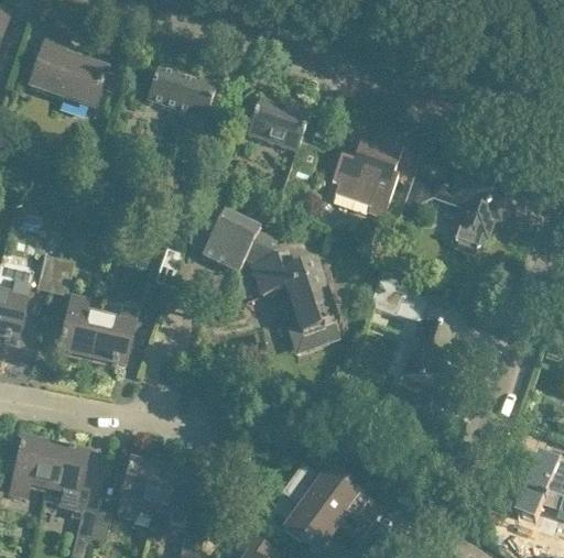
[(0,36),(9,11),(0,7),(0,36)]
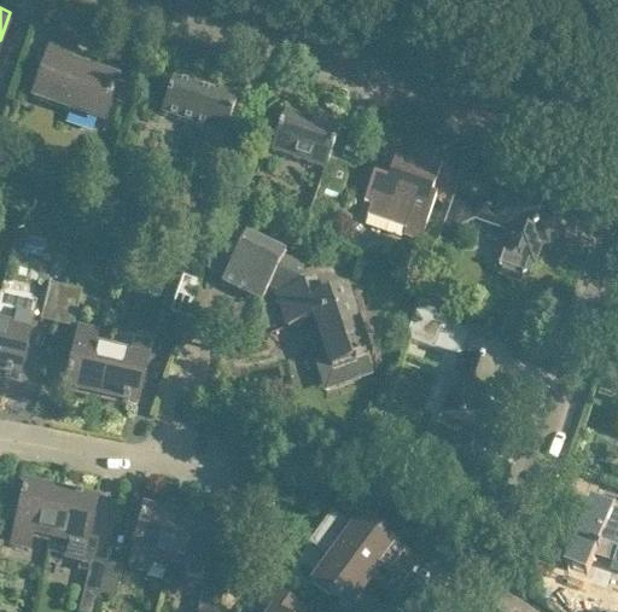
[(35,21),(25,51),(45,58),(31,94),(68,106),(70,102),(101,112),(108,92),(110,93),(116,76),(81,64),(80,69),(69,65),(80,36),(56,28),(54,30),(36,24),(36,22),(35,21)]
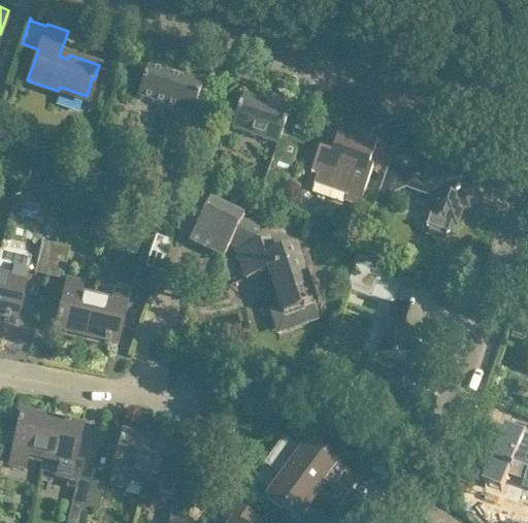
[(146,64),(136,94),(172,106),(174,106),(169,122),(177,125),(169,149),(197,159),(206,133),(186,126),(203,77),(186,72),(185,76),(146,64)]
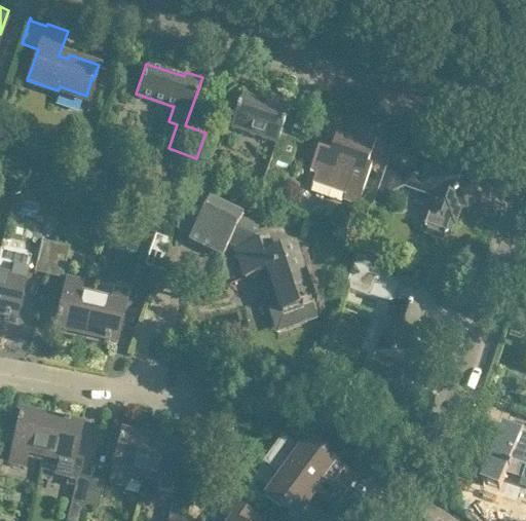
[(241,90),(230,124),(275,140),(265,170),(268,171),(263,186),(280,192),(299,138),(279,131),(288,107),(271,101),(271,100),(270,100),(270,101),(266,99),(266,98),(265,99),(241,90)]
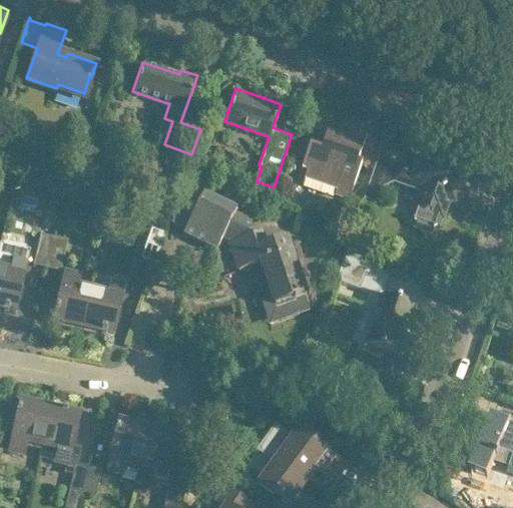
[(309,142),(301,165),(306,167),(304,175),(336,187),(335,192),(348,196),(361,160),(357,159),(366,134),(351,128),(348,137),(327,129),(321,146),(309,142)]
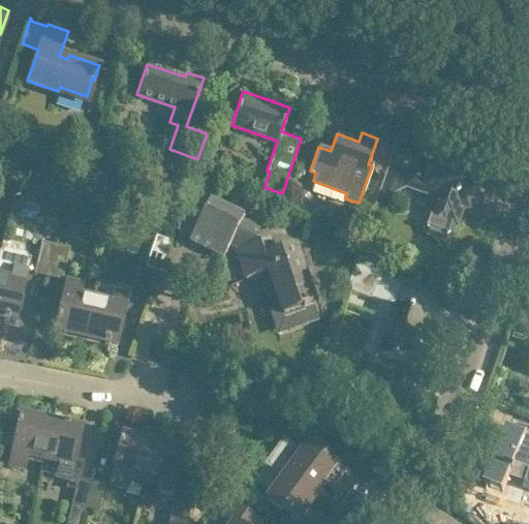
[(385,170),(374,203),(386,207),(392,190),(407,184),(433,193),(426,212),(428,213),(425,223),(428,229),(442,235),(449,232),(453,221),(455,221),(461,203),(466,205),(477,173),(431,156),(430,157),(424,155),(424,154),(423,154),(407,149),(407,148),(395,144),(385,170)]
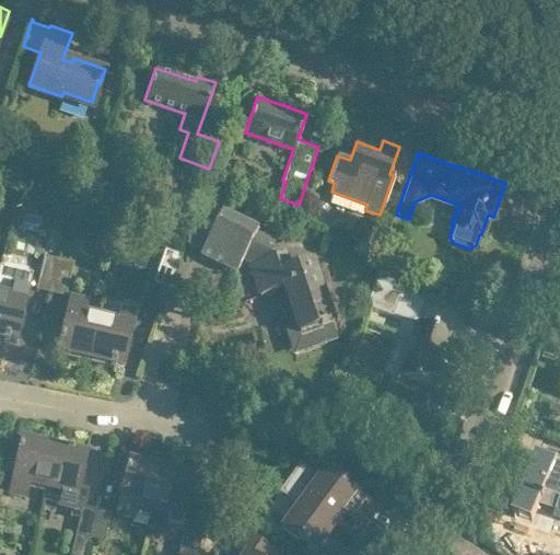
[(221,208),(199,253),(200,254),(236,270),(238,265),(242,257),(251,261),(261,292),(283,285),(300,333),(301,332),(305,348),(338,337),(333,323),(334,322),(324,293),(325,293),(319,279),(318,279),(312,258),(311,259),(291,267),(286,253),(280,255),(278,249),(271,245),(253,236),(257,228),(257,226),(256,226),(222,209),(221,208)]
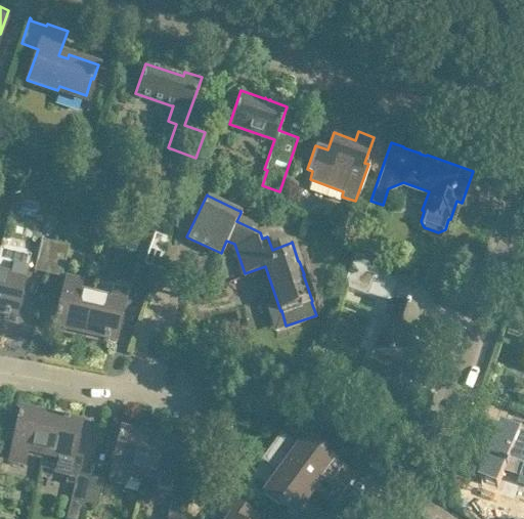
[(41,238),(34,268),(47,271),(54,241),(41,238)]
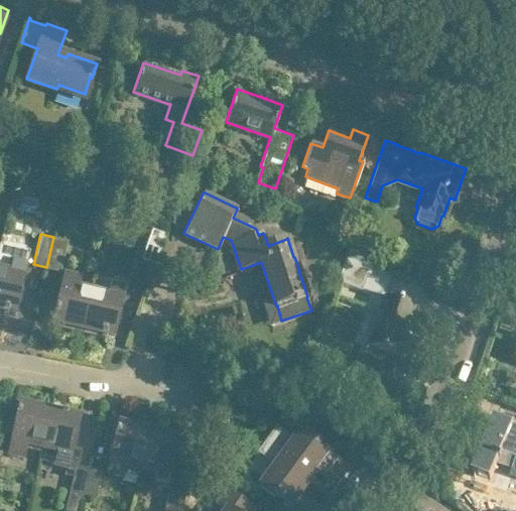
[(53,237),(46,267),(59,271),(67,240),(53,237)]
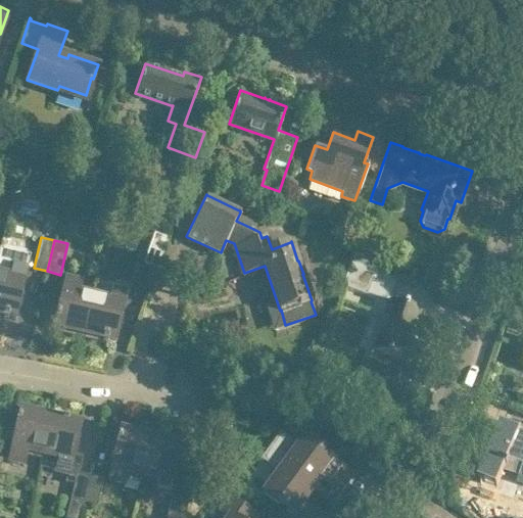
[(0,244),(0,312),(3,313),(3,315),(8,316),(8,314),(15,316),(27,267),(31,252),(26,251),(27,248),(4,243),(3,245),(0,244)]
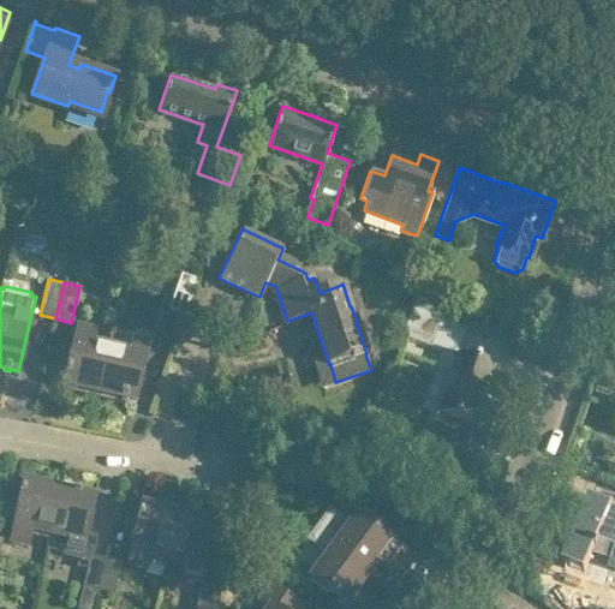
[(412,303),(402,333),(431,344),(442,314),(413,304),(412,303)]
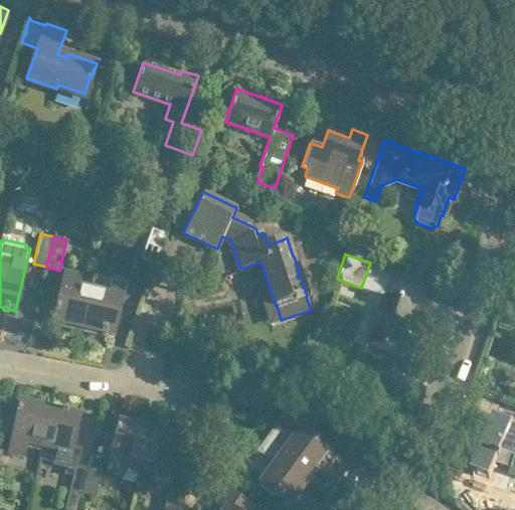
[(141,258),(130,287),(144,292),(154,263),(141,258)]
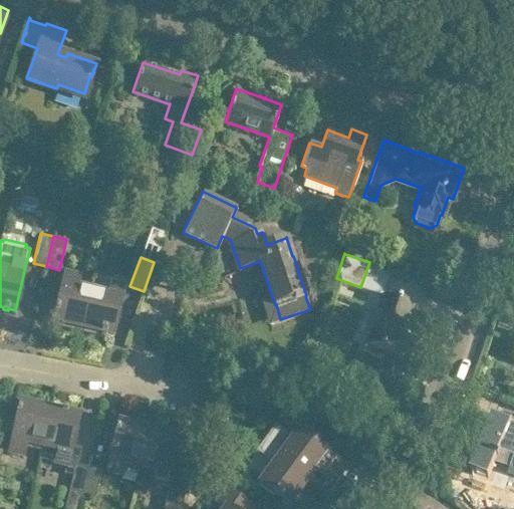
[(55,311),(54,319),(84,326),(92,289),(75,285),(78,274),(66,271),(57,307),(55,306),(54,311),(55,311)]
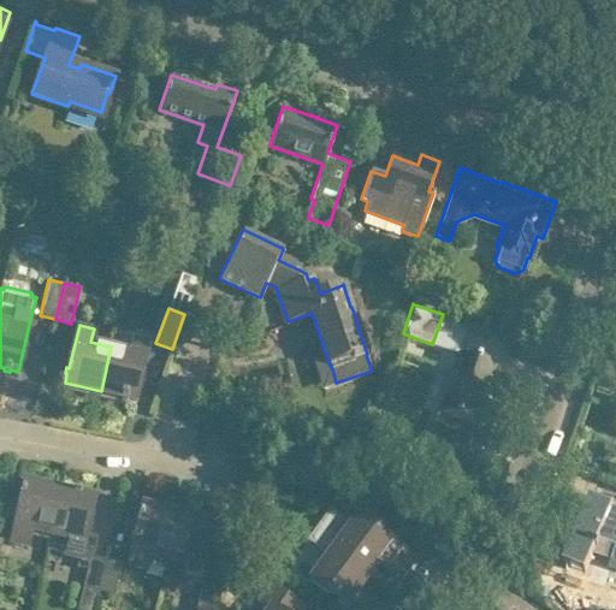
[(111,347),(101,391),(120,396),(120,397),(126,398),(126,397),(135,398),(148,341),(132,336),(129,351),(111,347)]
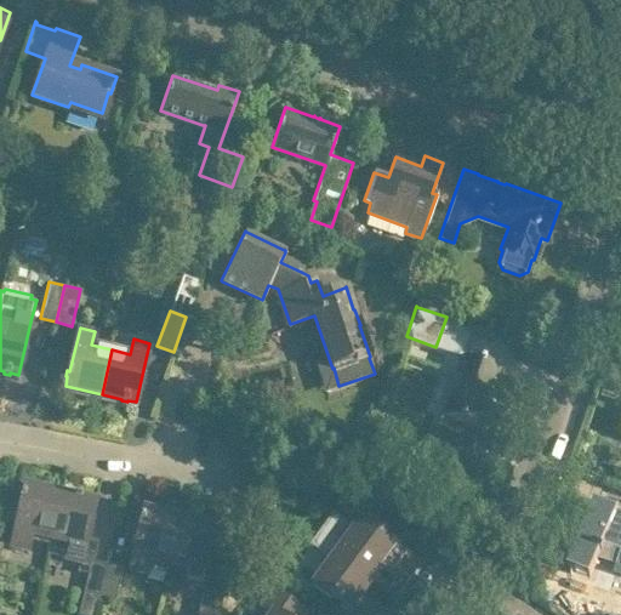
[(425,436),(415,465),(465,482),(466,483),(486,422),(485,422),(484,426),(476,423),(477,420),(489,386),(499,389),(506,369),(462,353),(446,348),(445,349),(439,366),(455,373),(432,438),(425,436)]
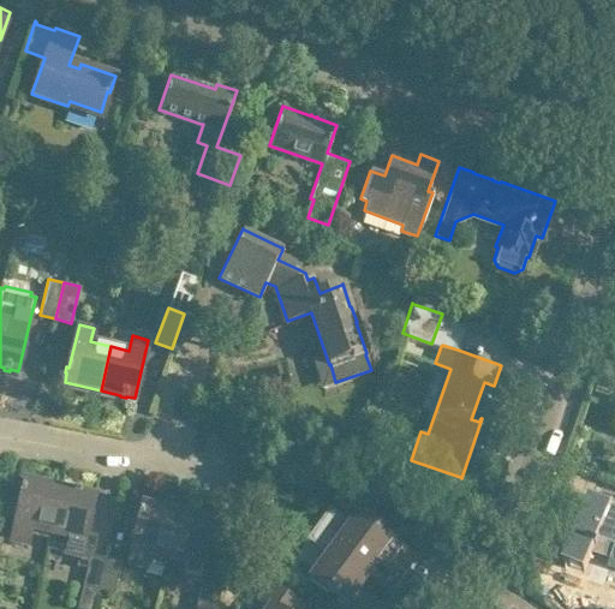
[(368,453),(360,472),(375,478),(382,459),(368,453)]
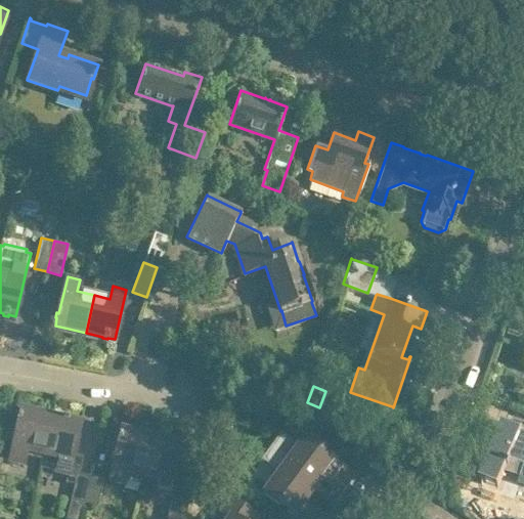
[(17,421),(10,459),(24,462),(27,448),(42,452),(50,415),(20,408),(18,416),(17,416),(16,421),(17,421)]
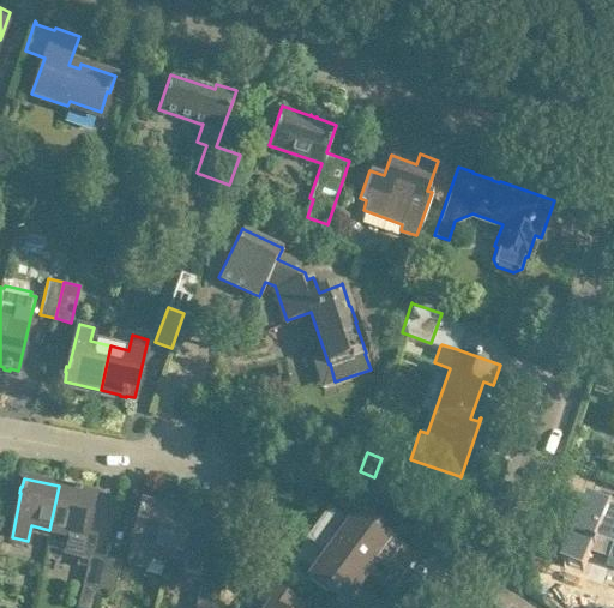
[(49,530),(46,545),(78,552),(77,561),(86,564),(77,607),(80,607),(92,607),(98,587),(106,554),(92,551),(97,531),(96,531),(95,534),(86,531),(95,494),(79,491),(79,489),(73,488),(73,489),(59,486),(49,530)]
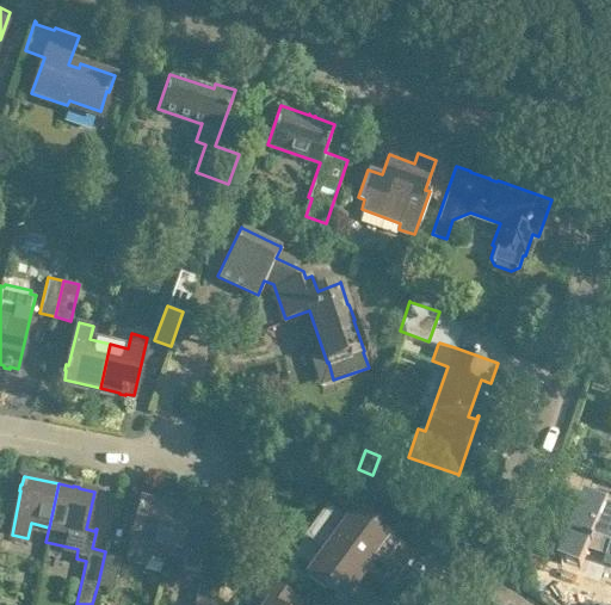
[(586,488),(559,553),(580,562),(588,543),(592,533),(610,539),(610,543),(609,550),(608,553),(610,553),(610,498),(609,498),(586,488)]
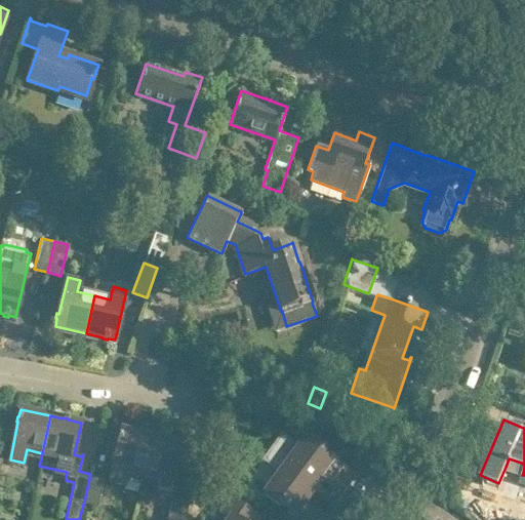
[(118,441),(109,480),(123,484),(125,479),(140,483),(142,477),(152,436),(121,429),(120,437),(118,436),(117,441),(118,441)]
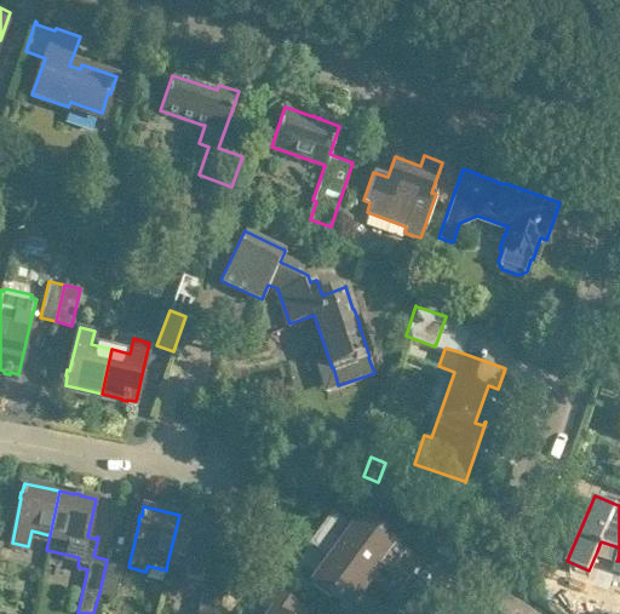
[(332,511),(317,533),(337,547),(336,549),(339,552),(319,581),(332,591),(331,592),(349,606),(371,577),(372,574),(368,571),(375,561),(400,580),(415,560),(377,531),(384,521),(366,508),(359,518),(359,517),(357,520),(354,524),(352,526),(333,511),(332,511)]
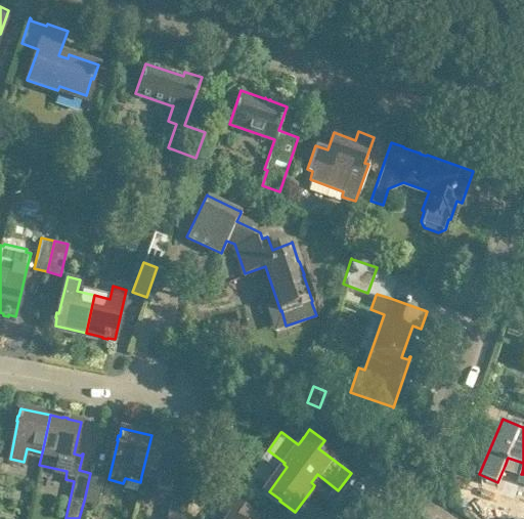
[(151,435),(141,476),(157,480),(155,490),(172,494),(166,518),(183,518),(197,467),(184,465),(183,470),(175,468),(181,442),(168,439),(168,438),(163,436),(163,437),(151,435)]
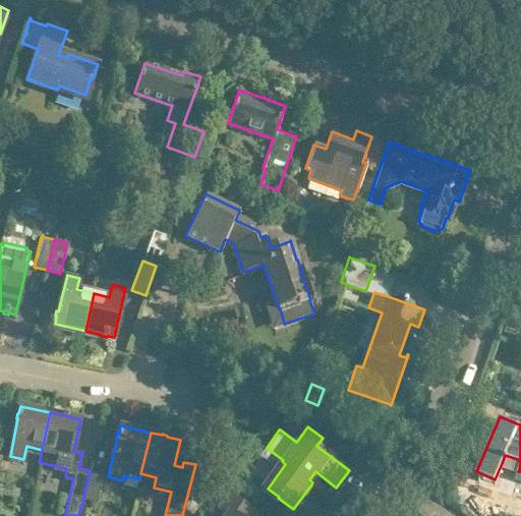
[(90,470),(83,498),(97,500),(103,473),(90,470)]
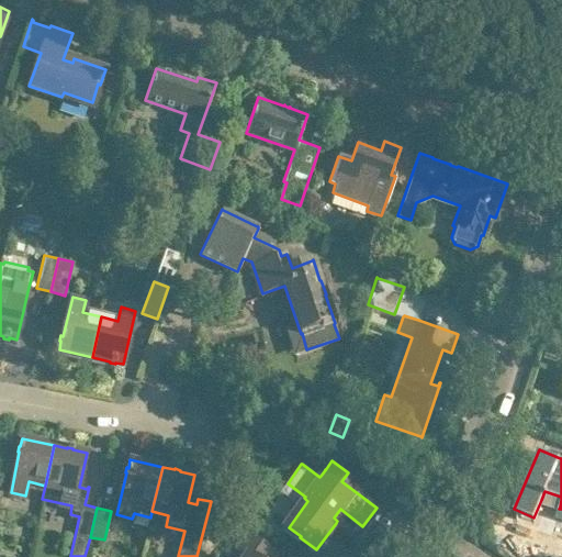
[(271,556),(276,552),(247,532),(232,552),(238,556),(271,556)]
